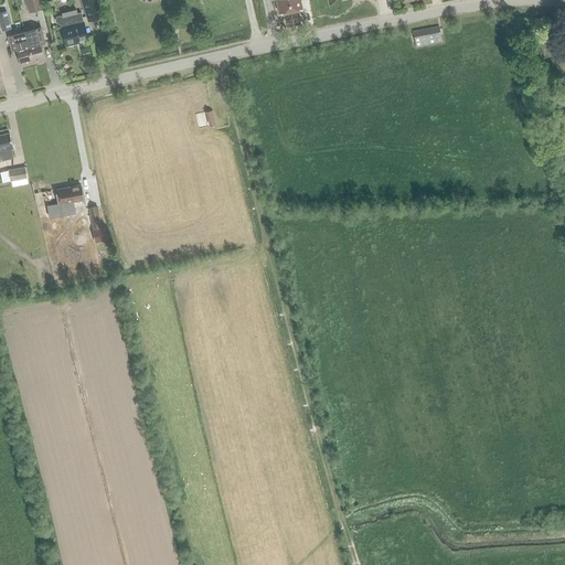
[(24,0),(29,13),(43,9),(40,0),(24,0)]
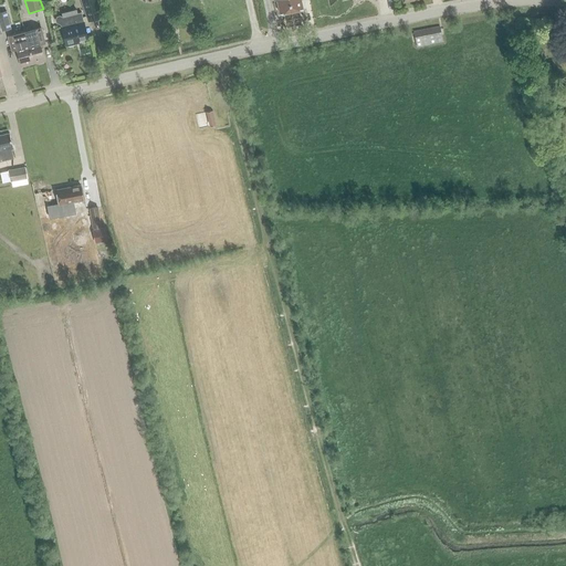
[(80,0),(87,22),(103,18),(96,0),(80,0)]
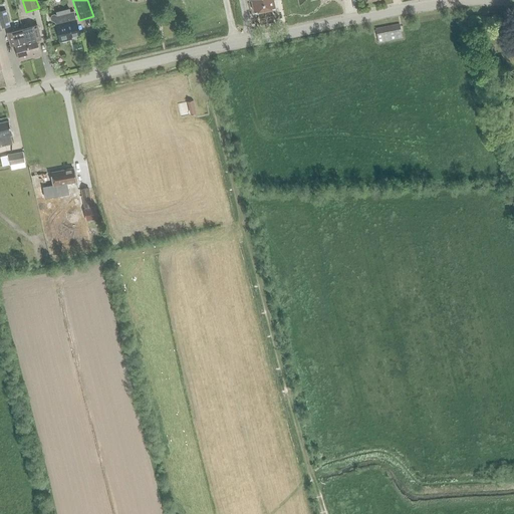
[(251,1),(254,13),(274,9),(274,8),(275,8),(272,0),(249,0),(250,1),(251,1)]
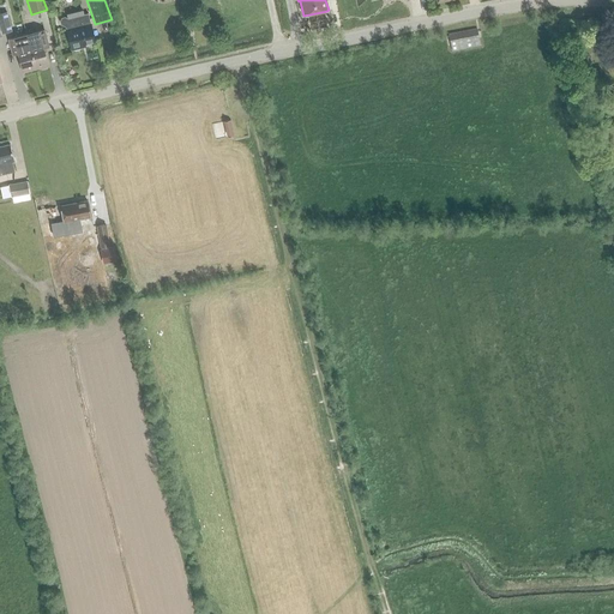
[(67,18),(66,18),(65,17),(61,18),(60,22),(60,25),(66,28),(71,50),(86,47),(85,44),(95,42),(88,14),(84,14),(83,11),(66,14),(67,18)]
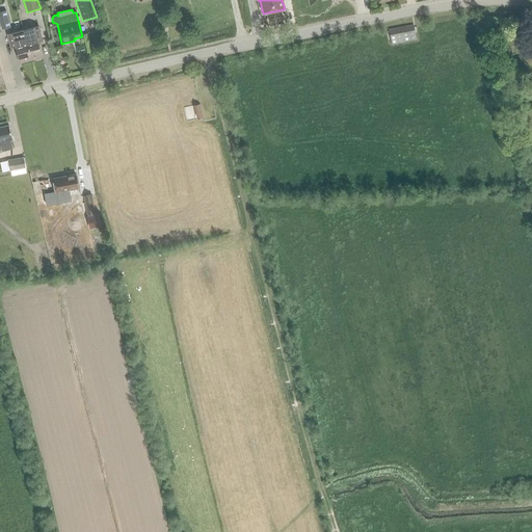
[(416,40),(414,25),(389,29),(391,45),(416,40)]
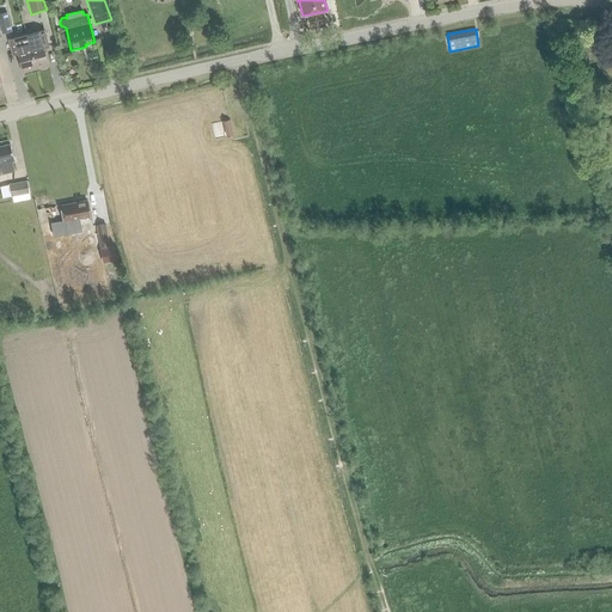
[(44,30),(26,35),(36,69),(48,66),(44,47),(49,46),(44,30)]
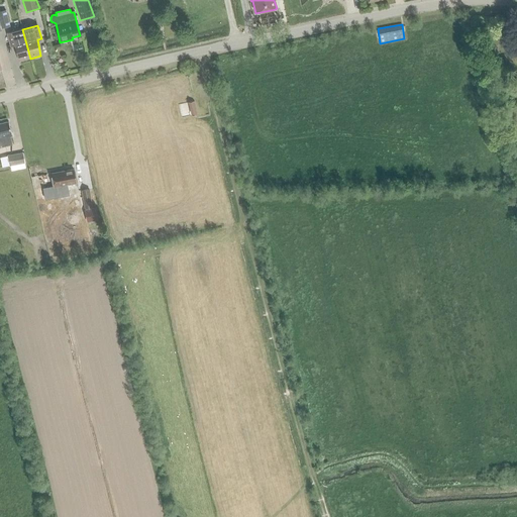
[(19,61),(30,59),(22,29),(7,32),(11,45),(15,44),(19,61)]
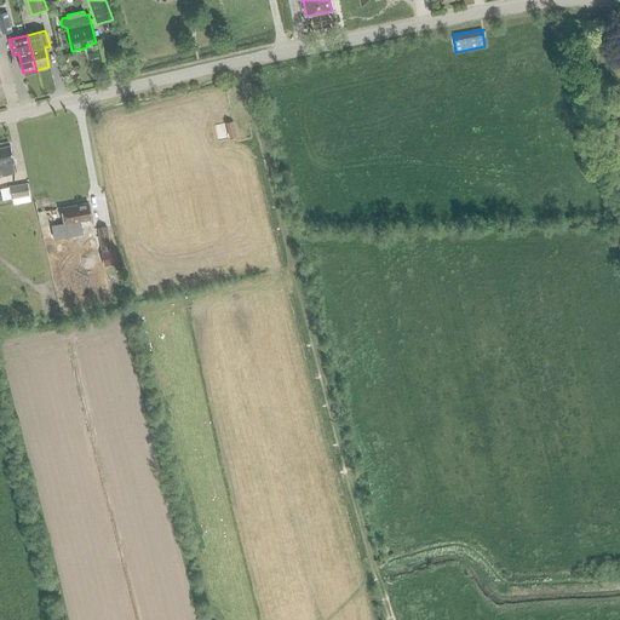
[(233,121),(224,122),(228,139),(236,137),(233,121)]
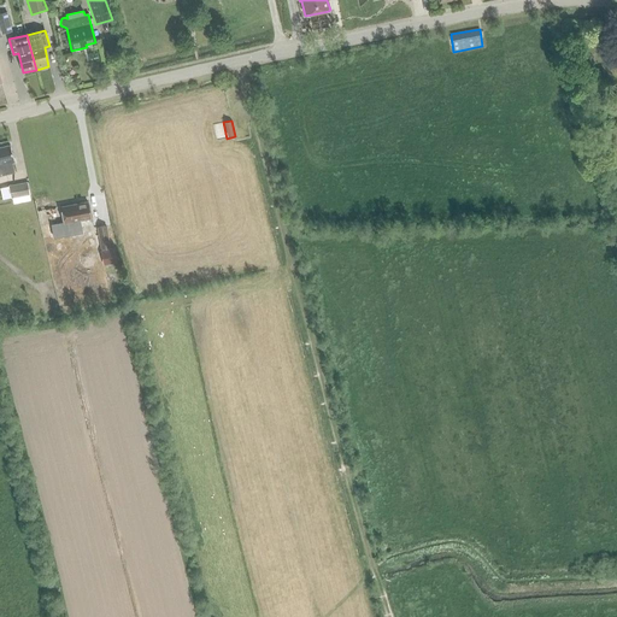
[(0,147),(0,175),(15,172),(12,160),(13,160),(10,145),(0,147)]
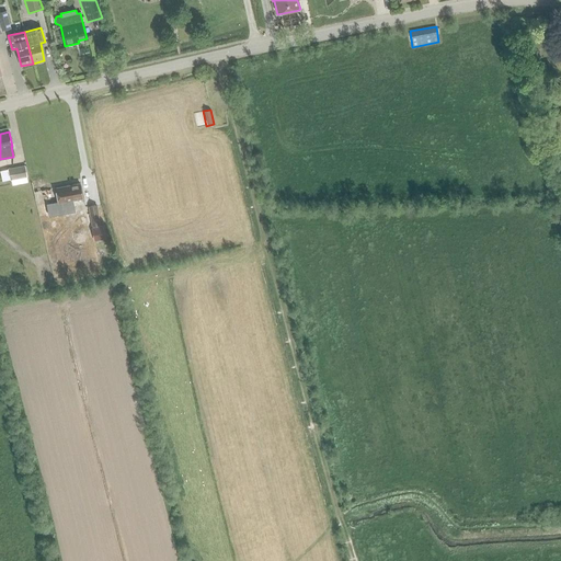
[(29,183),(25,165),(8,169),(10,180),(11,180),(12,185),(29,183)]
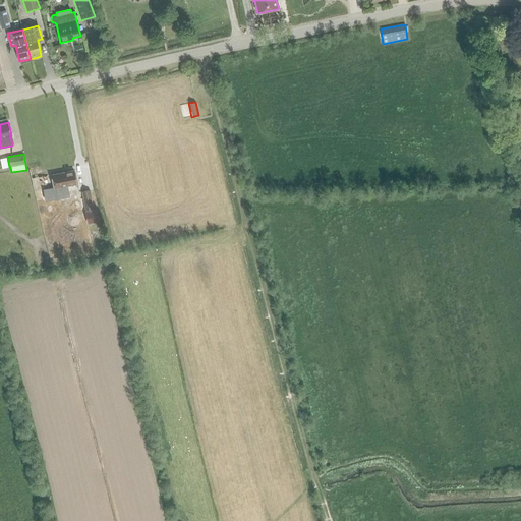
[(63,193),(62,187),(76,184),(73,171),(51,175),(54,189),(56,195),(57,196),(61,195),(63,193)]
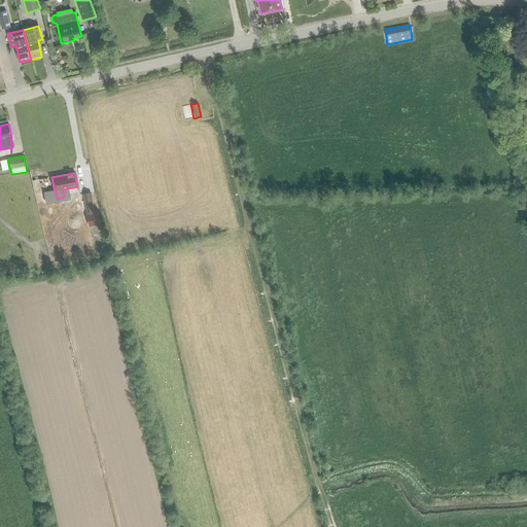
[(82,194),(86,213),(94,212),(91,192),(82,194)]
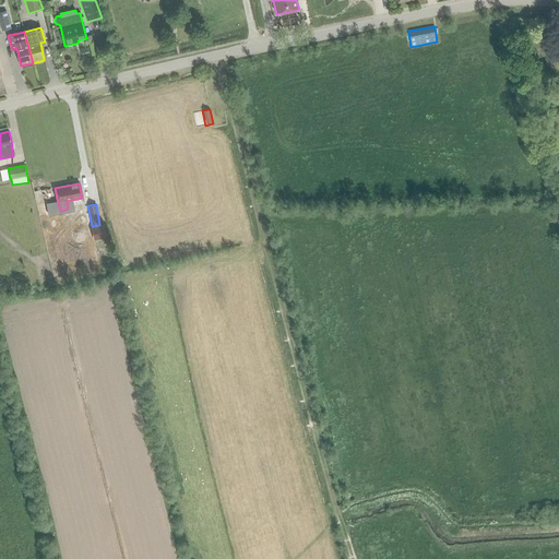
[(104,225),(100,225),(92,226),(94,240),(106,238),(104,225)]
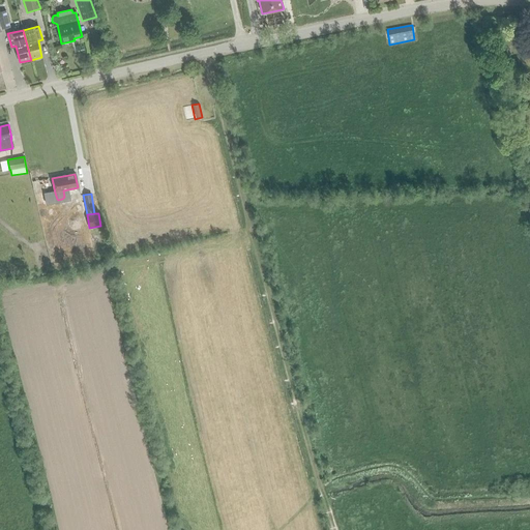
All buildings are outlined.
